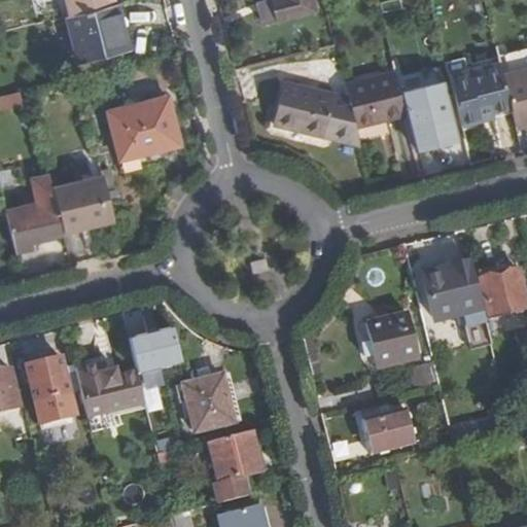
[(111,6),(121,3),(119,0),(70,0),(73,15),(74,15),(111,6)]
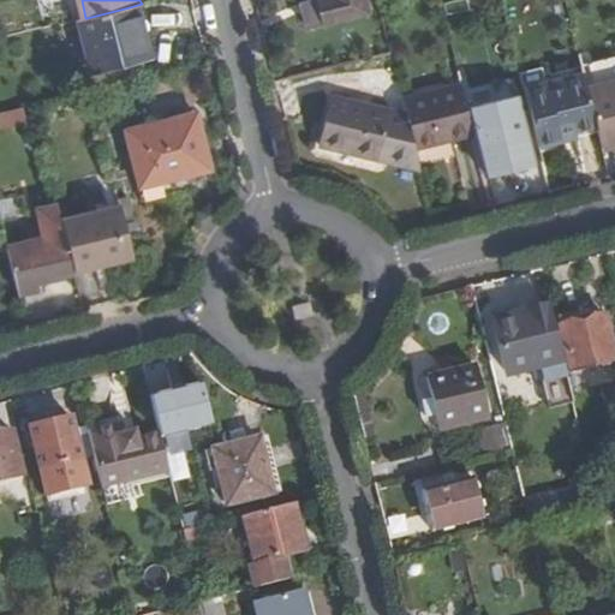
[(316,0),(321,22),(371,12),(368,0),(316,0)]
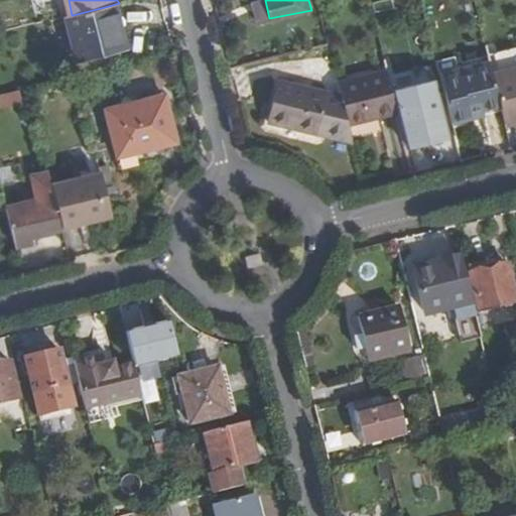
[(131,48),(119,3),(109,6),(121,51),(131,48)]
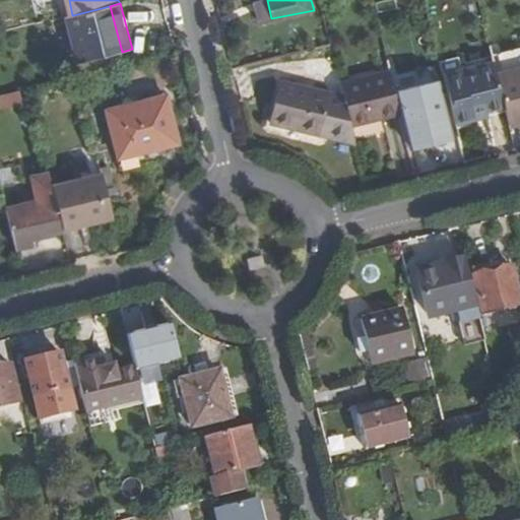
[(122,52),(110,6),(73,15),(72,15),(82,60),(122,52)]
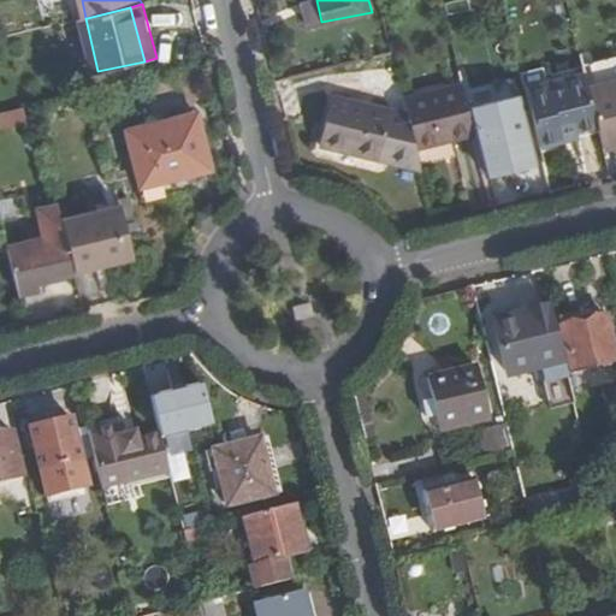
[(575,130),(597,124),(587,87),(584,72),(526,87),(540,144),(558,141),(561,134),(575,130)]
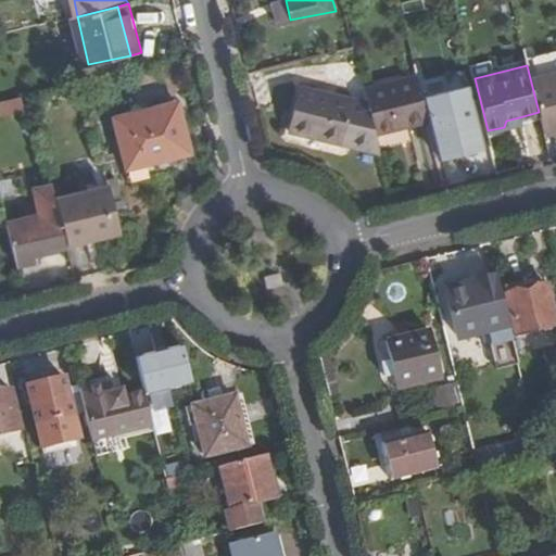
[(539,112),(542,128),(555,124),(555,72),(530,78),(539,112)]
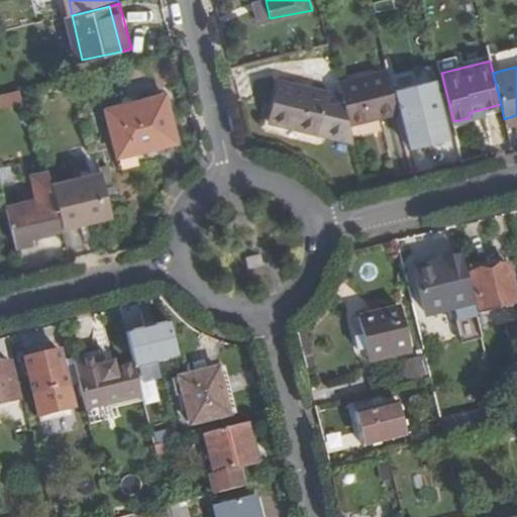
[(397,111),(387,72),(337,83),(347,124),(397,111)]
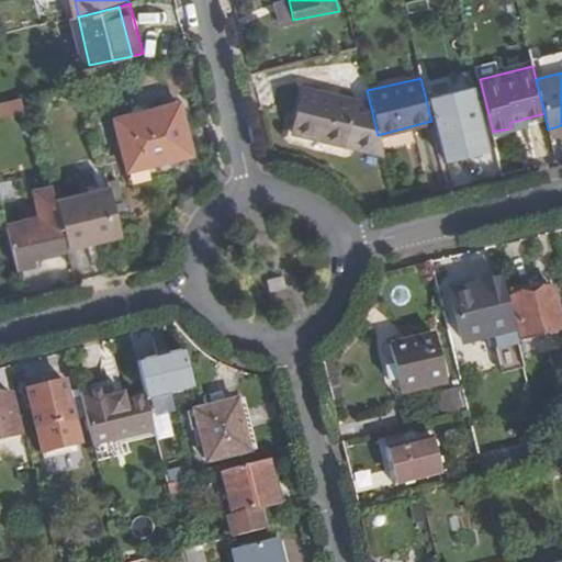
[(357,100),(306,87),(299,132),(347,145),(382,154),(378,135),(370,103),(357,100)]
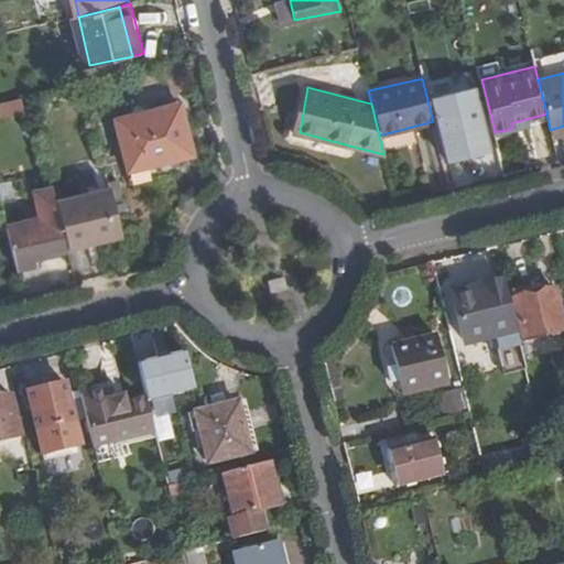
[(29,110),(25,98),(0,105),(3,117),(29,110)]
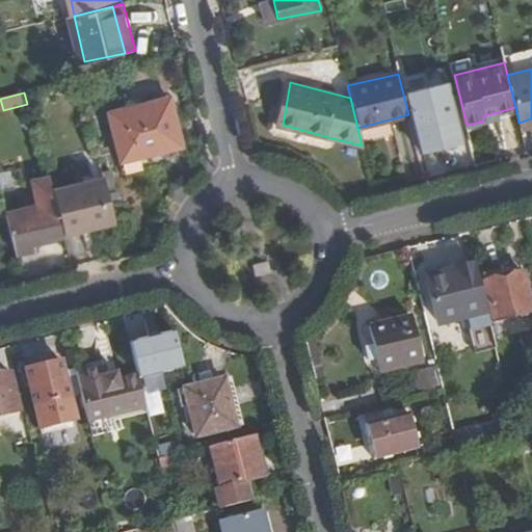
[(113,112),(125,160),(186,147),(174,98),(113,112)]
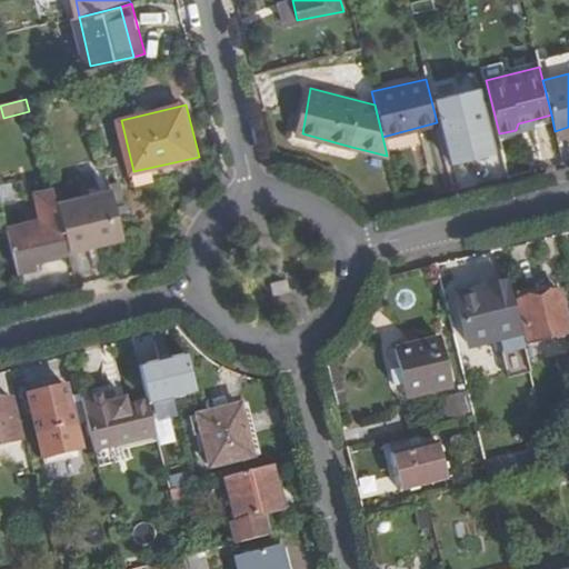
[(483,129),(491,127),(487,107),(439,119),(451,162),(489,153),(486,138),(483,129)]
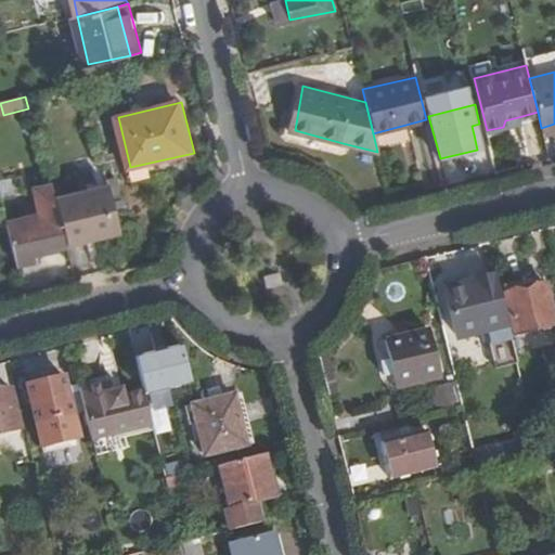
[(505,120),(503,127),(516,124),(518,117),(505,120)]
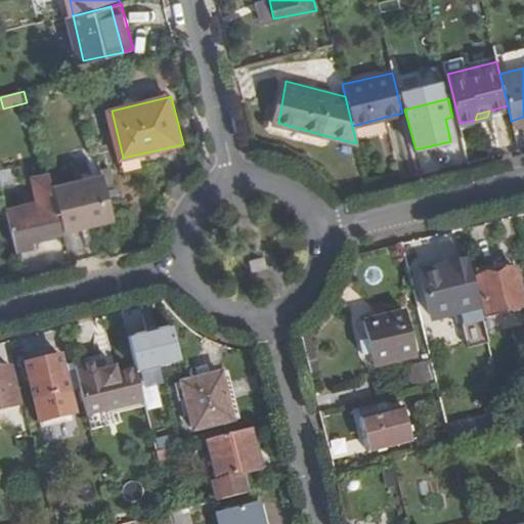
[(454,125),(452,117),(445,119),(447,127),(454,125)]
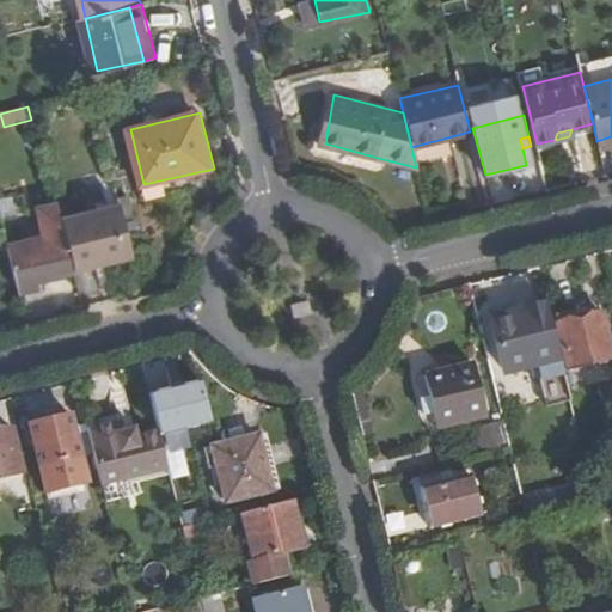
[(611,136),(597,141),(599,147),(611,144),(611,136)]
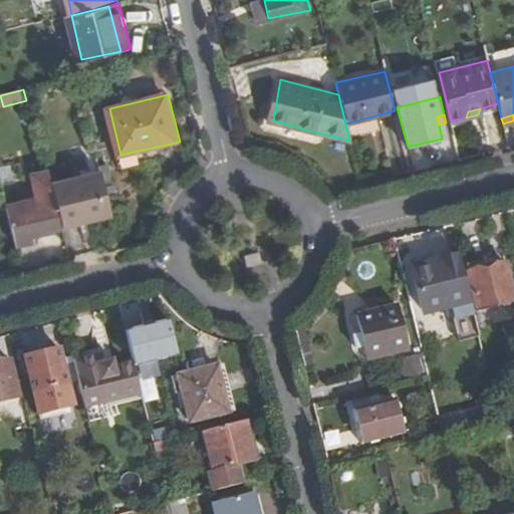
[(352,133),(379,130),(378,119),(351,122),(352,133)]
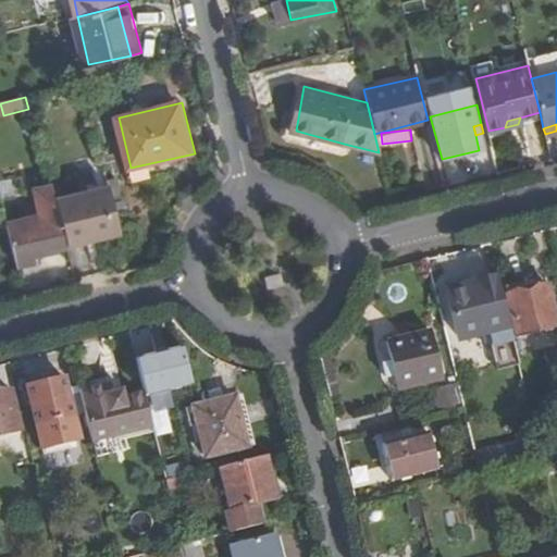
[(112,183),(110,178),(83,185),(85,189),(112,183)]
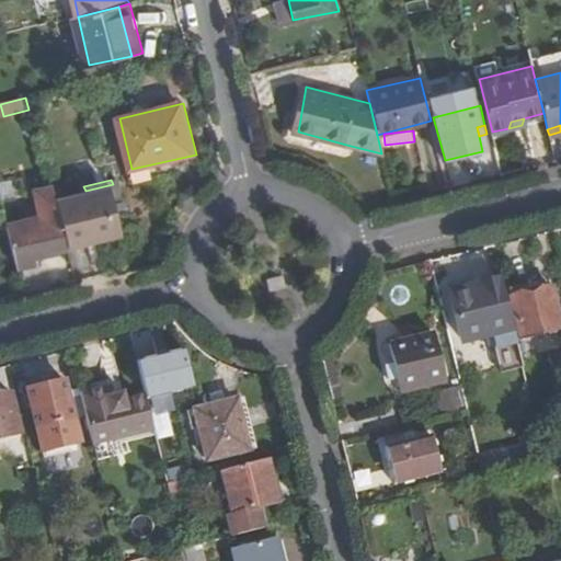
[(70,247),(125,232),(113,184),(86,191),(58,197),(70,247)]
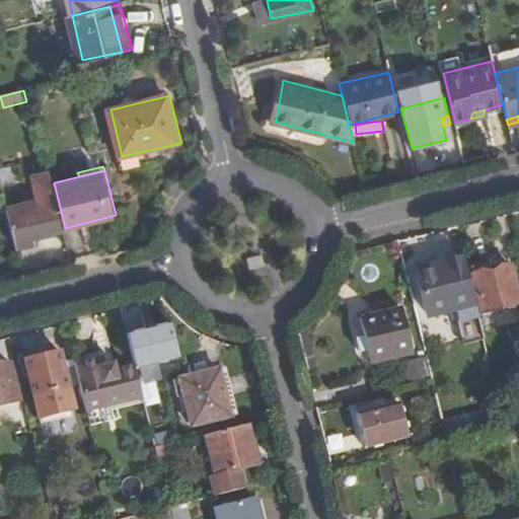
[(54,182),(52,172),(35,176),(41,198),(8,207),(18,247),(34,243),(32,237),(66,230),(65,228),(54,182)]
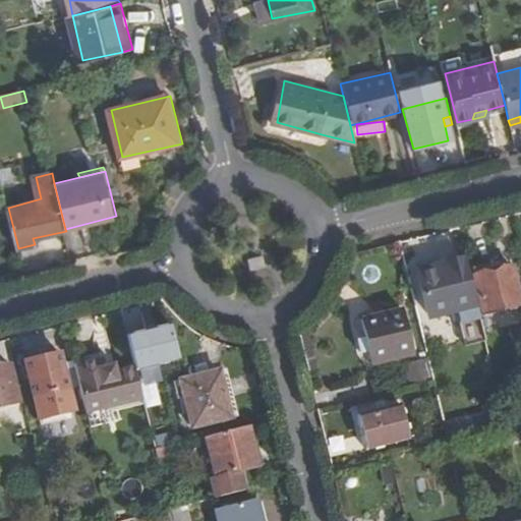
[(520,304),(507,247),(469,257),(483,314),(520,305),(520,304)]
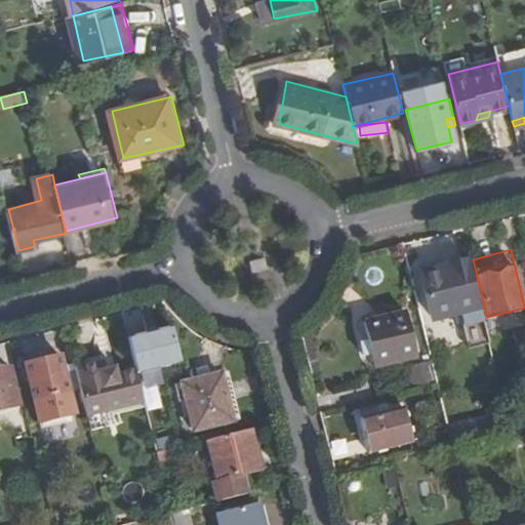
[(267,270),(264,258),(249,263),(251,274),(267,270)]
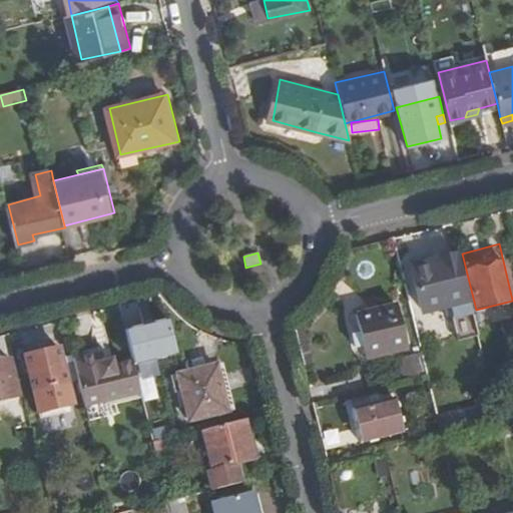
[(470,305),(457,254),(432,261),(435,271),(412,277),(418,303),(449,296),(452,309),(470,305)]
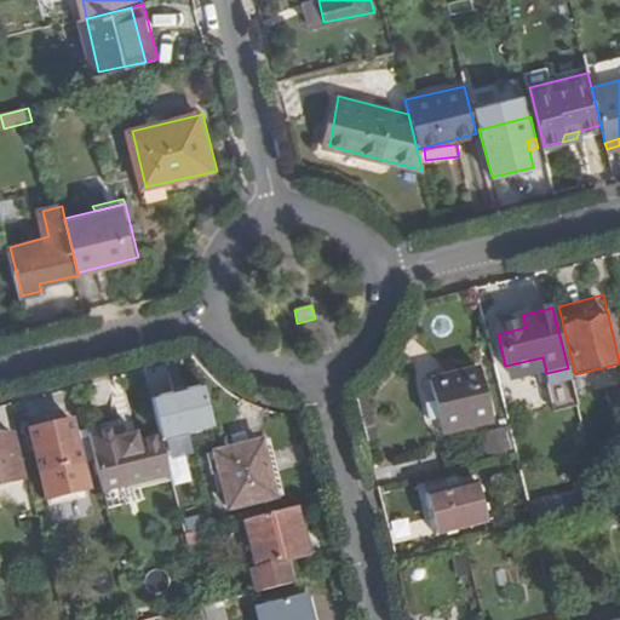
[(494,321),(498,334),(526,327),(522,315),(494,321)]
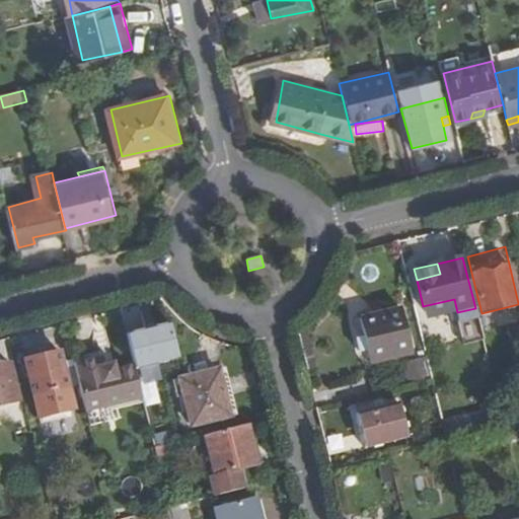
[(361,352),(368,349),(371,362),(412,352),(400,308),(361,318),(365,338),(358,340),(361,352)]
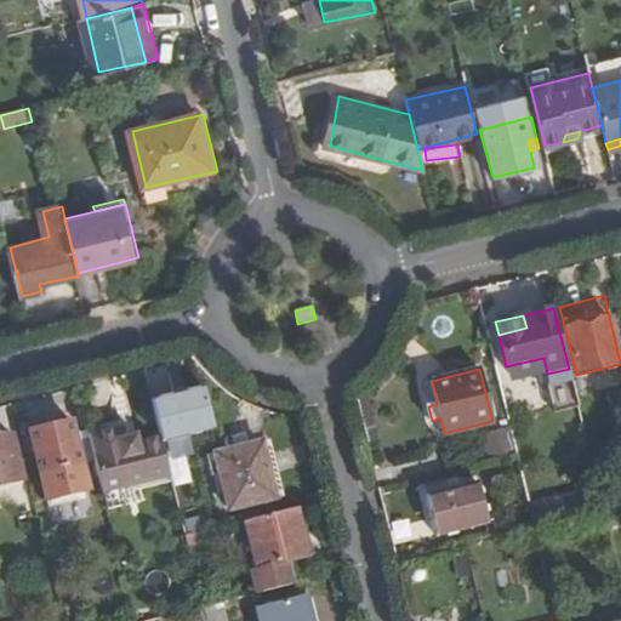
[(184,391),(154,399),(164,434),(167,450),(198,442),(184,391)]
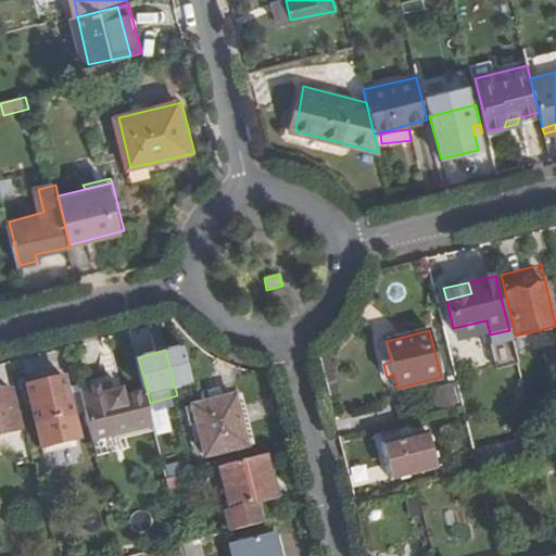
[(76,413),(65,373),(28,382),(38,421),(76,413)]
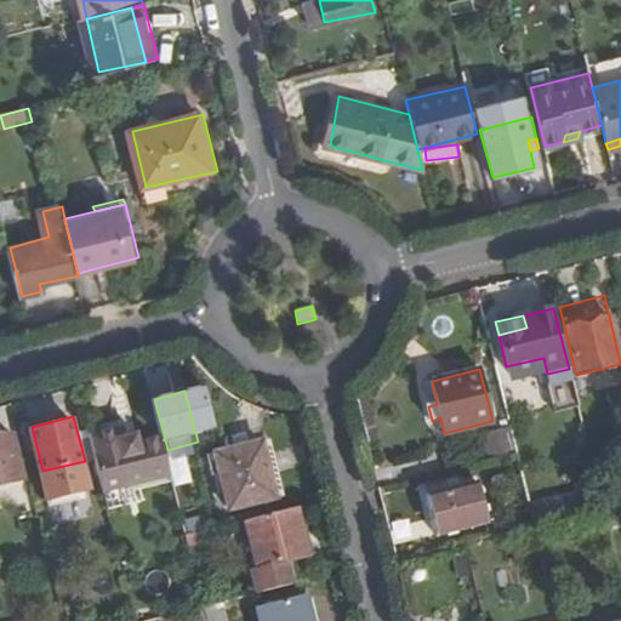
[(137,484),(174,474),(167,450),(164,434),(142,440),(140,433),(129,436),(125,426),(91,433),(106,491),(109,507),(141,499),(137,484)]
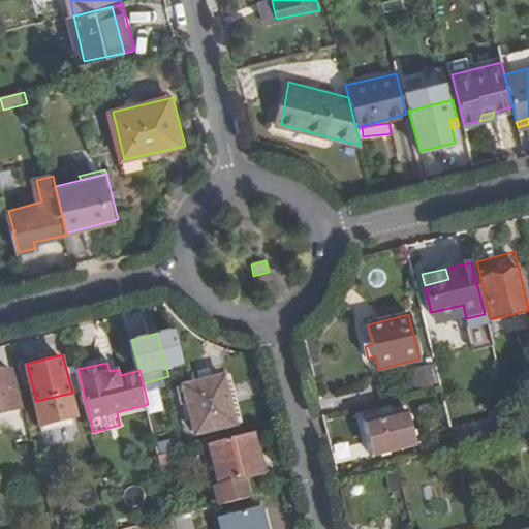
[(414,389),(434,383),(430,365),(410,369),(414,389)]
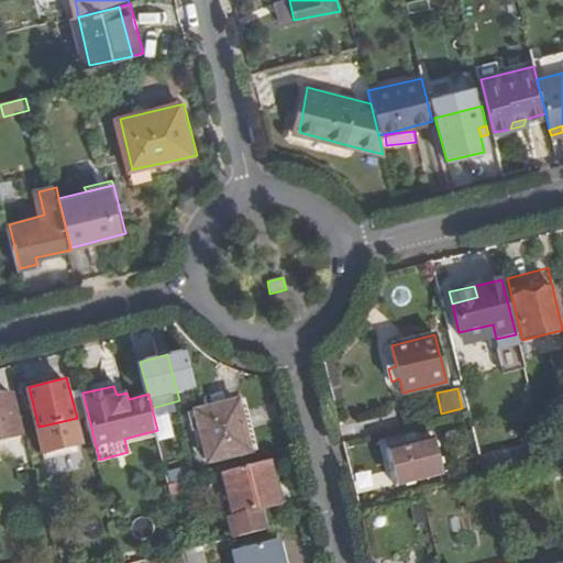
[(14,392),(0,395),(0,437),(22,432),(14,392)]
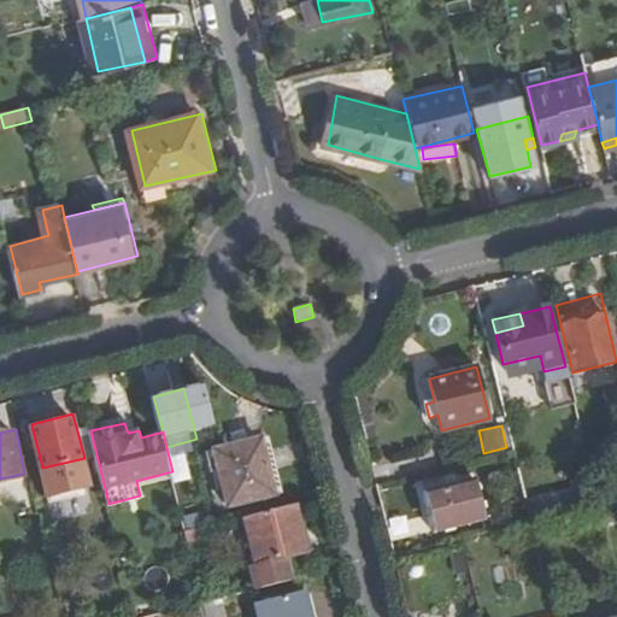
[(483,515),(476,485),(425,497),(433,528),(483,515)]
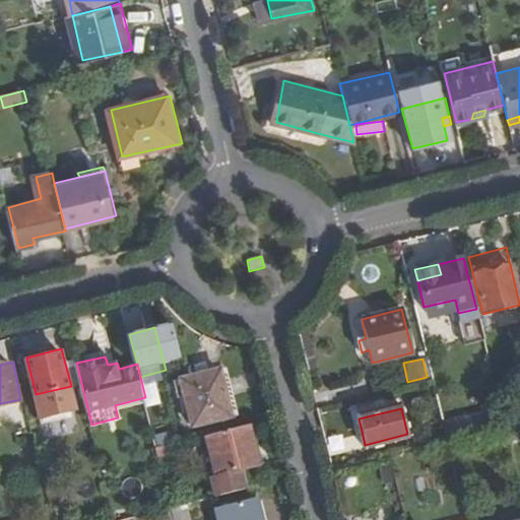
[(475,409),(441,418),(441,421),(468,415),(472,434),(490,429),(485,411),(476,414),(475,409)]
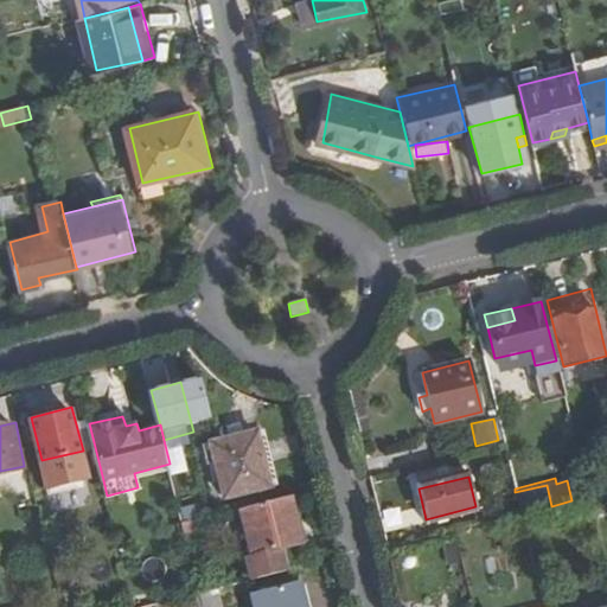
[(516,496),(521,513),(524,512),(548,506),(551,506),(547,485),(515,492),(516,496)]
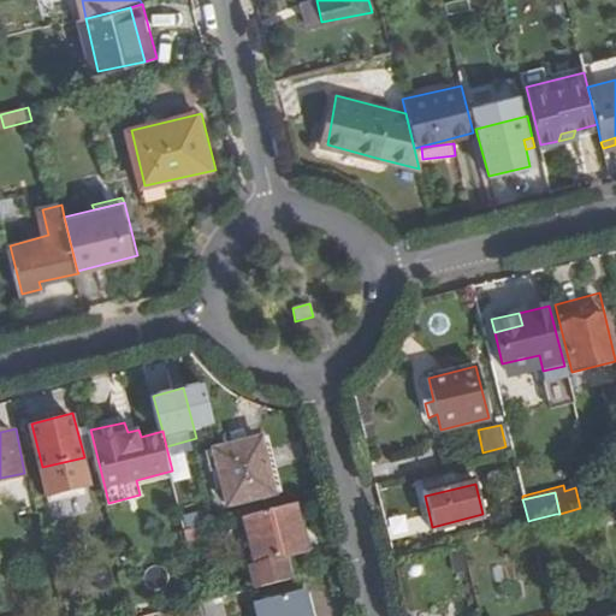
[(41,513),(36,495),(29,497),(30,498),(34,515),(41,513)]
